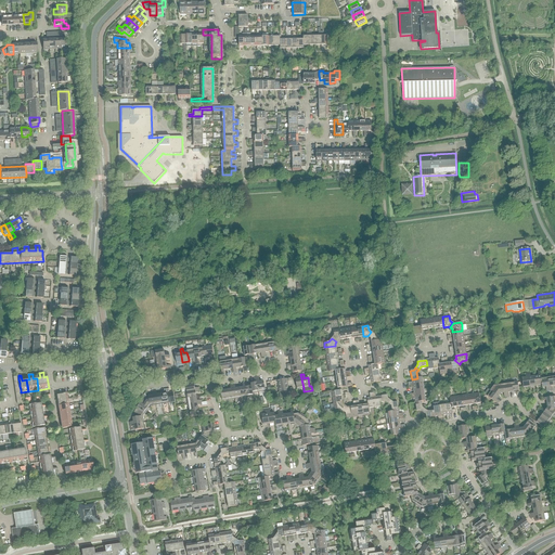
[(256,378),(258,392),(265,391),(263,382),(259,382),(258,377),(256,378)]
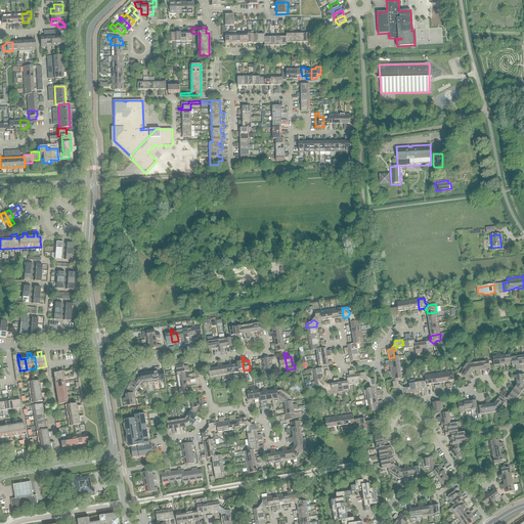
[(463,368),(470,375),(472,372),(470,363),(466,364),(465,365),(464,364),(462,368),(463,368)]
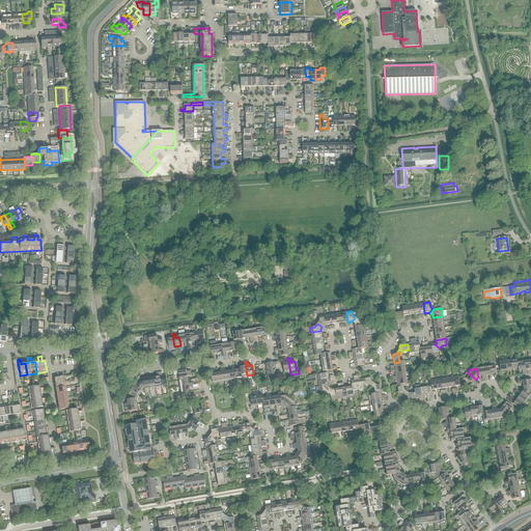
[(469,373),(468,373),(467,372),(464,376),(466,378),(465,379),(476,387),(477,385),(474,382),(476,380),(469,373)]
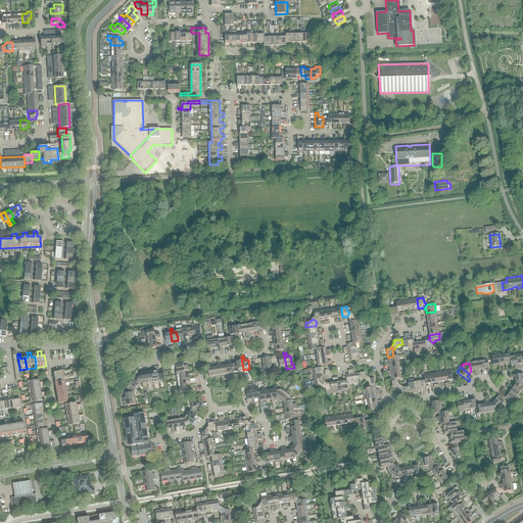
[(352,384),(350,370),(347,371),(348,375),(345,375),(345,376),(342,377),(343,380),(346,379),(346,381),(347,385),(352,384)]
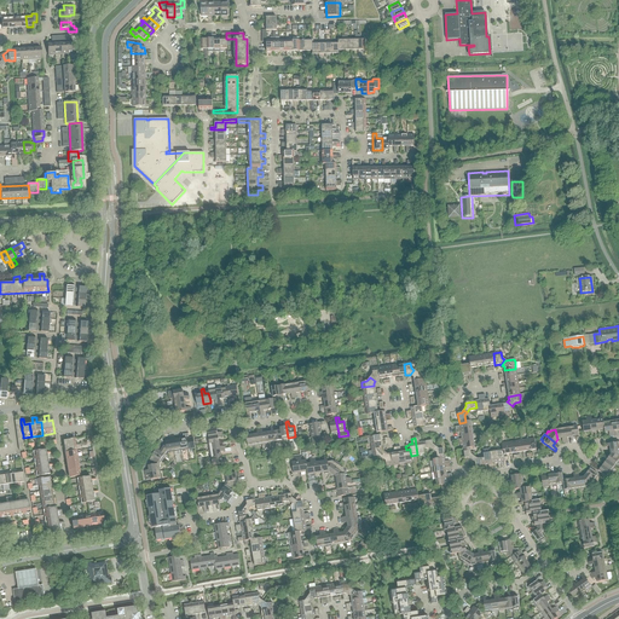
[(433,450),(435,447),(433,445),(432,440),(422,443),(423,449),(429,449),(433,450)]
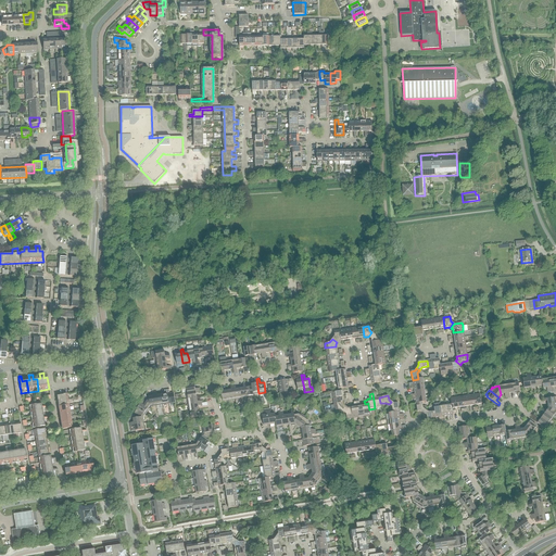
[(426,402),(425,395),(411,397),(411,401),(415,400),(416,406),(422,405),(422,402),(426,402)]
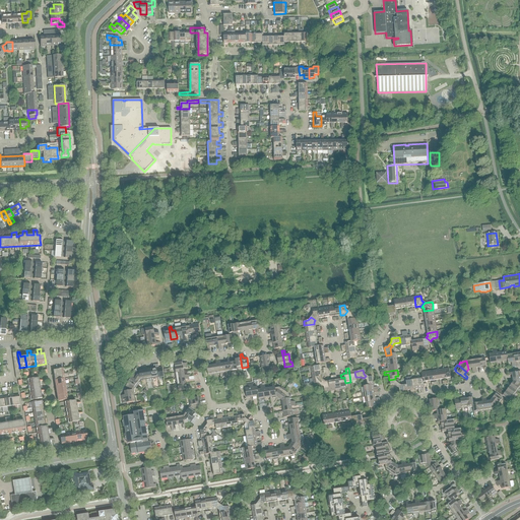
[(130,379),(128,382),(131,384),(135,387),(140,380),(139,375),(137,375),(136,377),(132,374),(129,378),(130,379)]
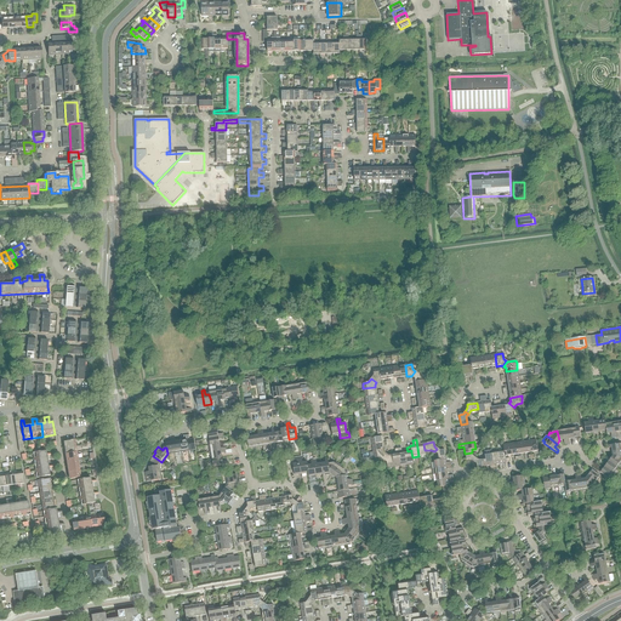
[(440,450),(437,449),(434,451),(438,454),(438,460),(445,460),(444,450),(440,450)]
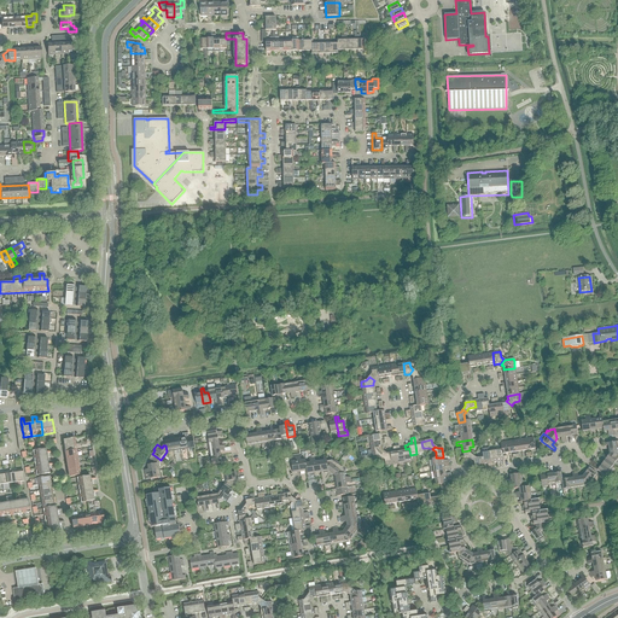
[(47,458),(51,458),(52,458),(52,453),(46,454),(46,449),(33,450),(34,464),(47,462),(47,458)]
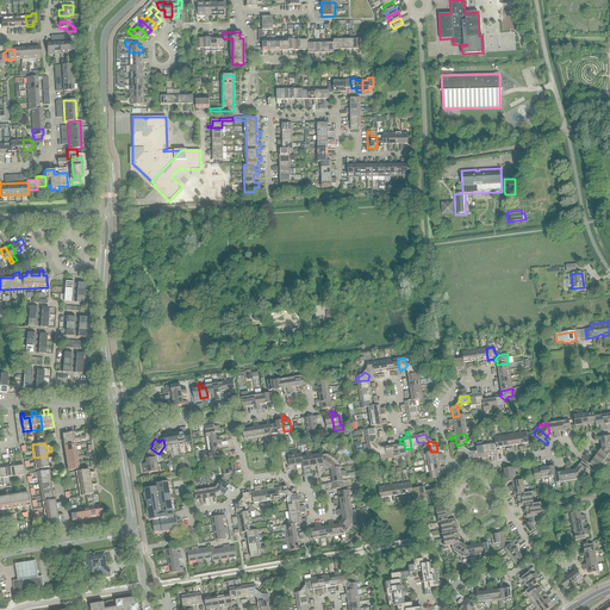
[(497,450),(496,448),(495,444),(489,444),(490,456),(493,455),(495,460),(498,460),(497,454),(500,454),(500,450),(497,450)]
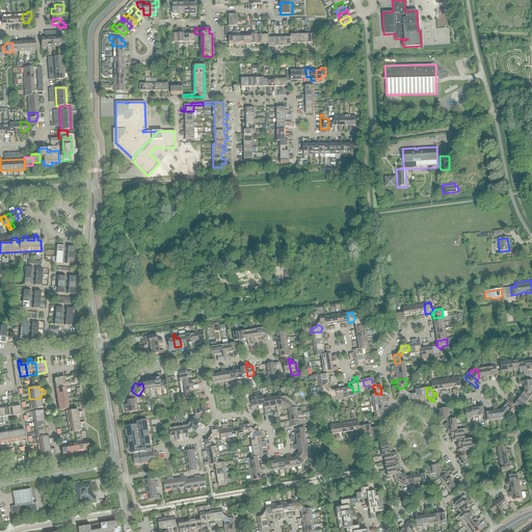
[(333,391),(331,390),(327,394),(330,396),(331,401),(337,400),(336,391),(333,391)]
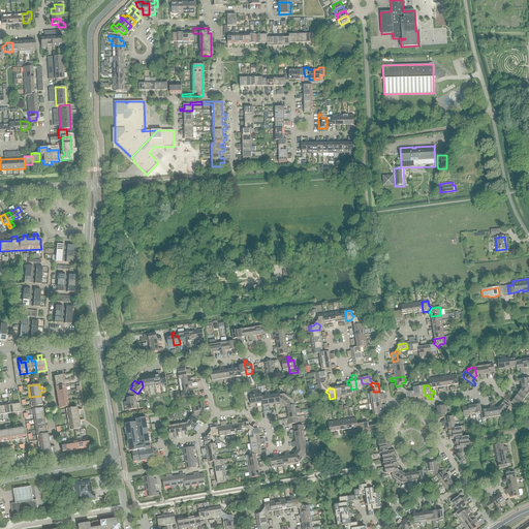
[(528,393),(522,389),(520,391),(517,389),(515,391),(525,399),(528,393)]
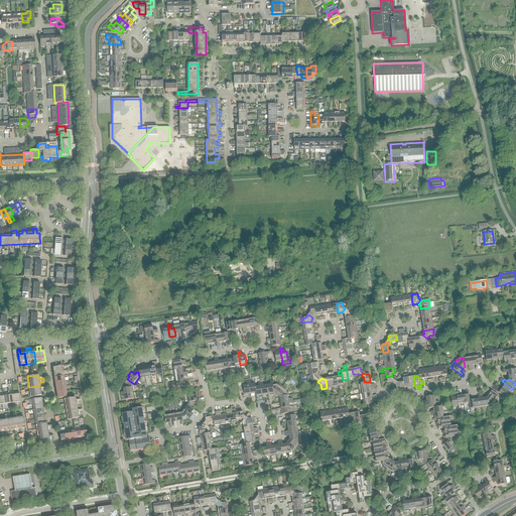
[(120,395),(133,393),(132,387),(134,384),(130,381),(127,384),(128,387),(123,388),(124,392),(120,392),(120,395)]
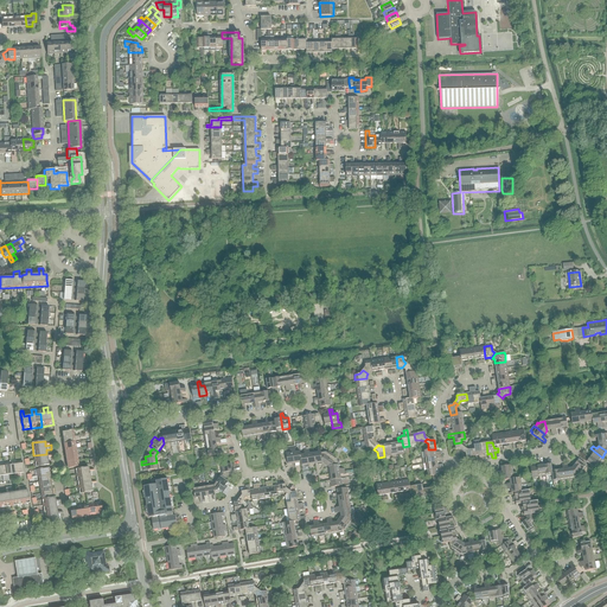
[(465,448),(462,451),(465,453),(466,458),(475,455),(474,449),(468,449),(465,448)]
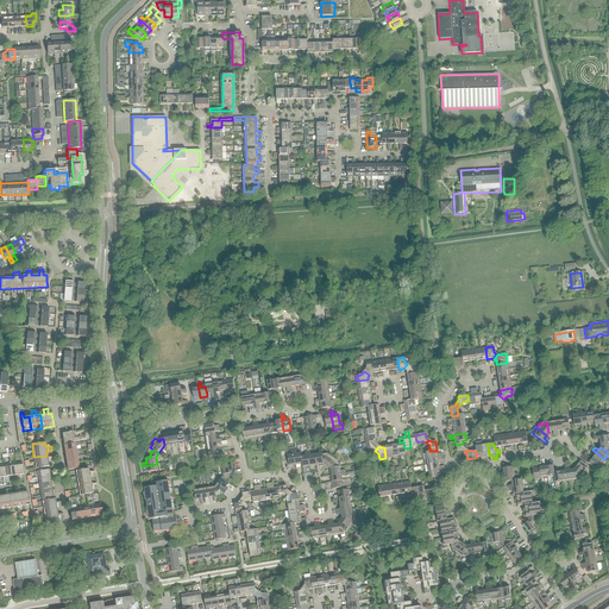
[(601,464),(604,459),(592,450),(591,452),(595,454),(592,458),(601,464)]
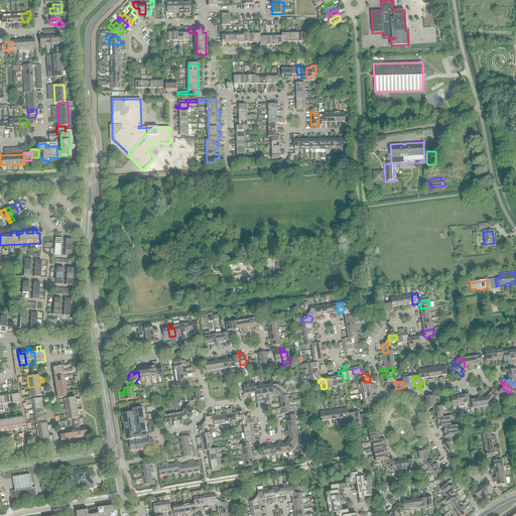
[(276,395),(282,387),(279,384),(278,385),(277,384),(272,385),(274,393),(276,395)]
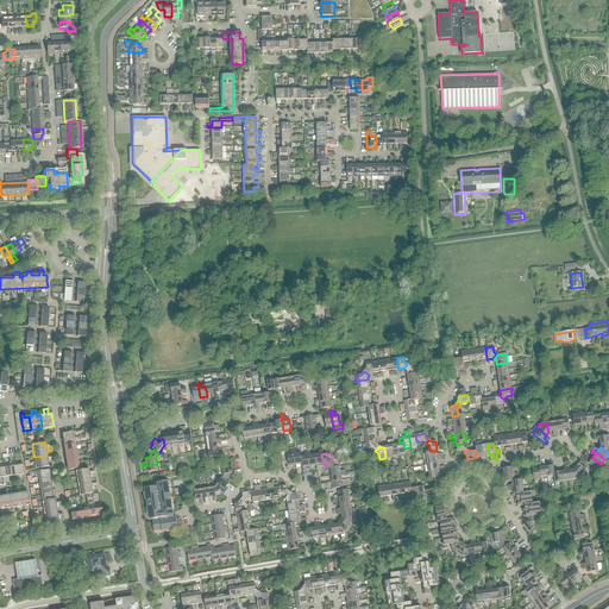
[(36,469),(49,466),(48,463),(54,463),(52,458),(48,459),(46,456),(33,457),(36,469)]
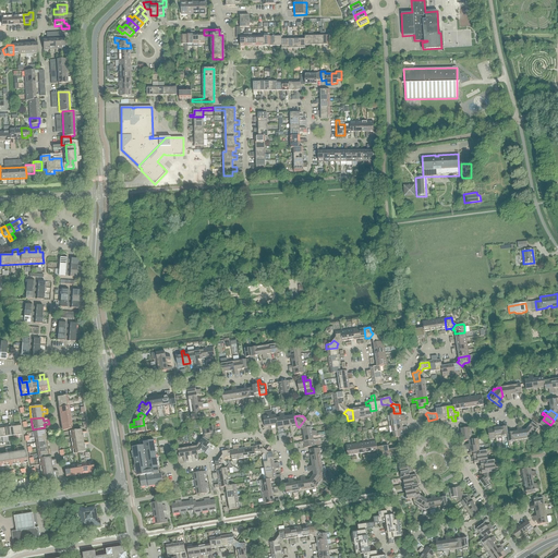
[(308,421),(305,419),(299,427),(301,429),(310,427),(310,423),(308,422),(308,421)]
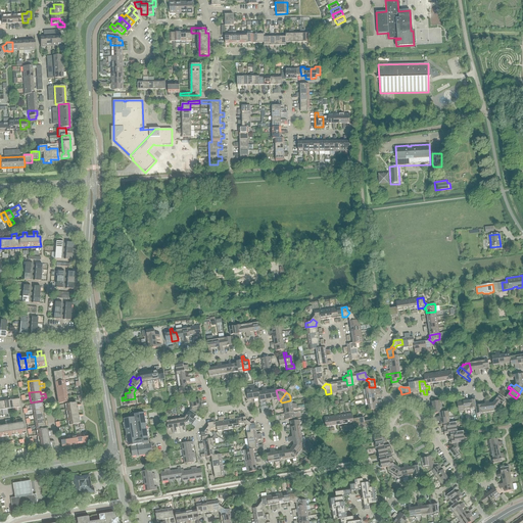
[(494,400),(502,406),(506,401),(494,393),(493,395),(496,398),(494,400)]
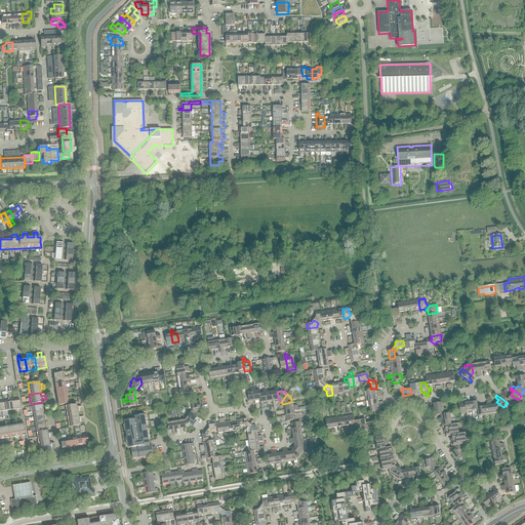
[(515,405),(518,400),(511,395),(509,398),(506,395),(503,397),(515,405)]
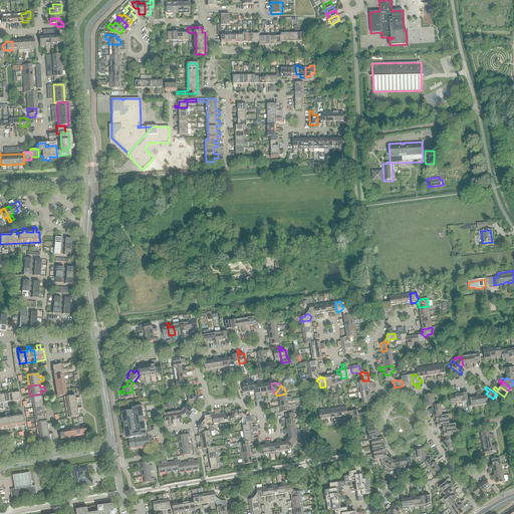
[(188,401),(186,403),(190,406),(192,403),(198,403),(198,397),(196,397),(196,394),(187,395),(188,401)]
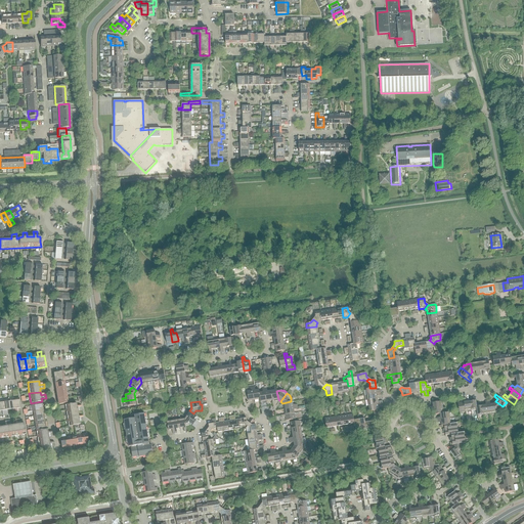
[(504,407),(503,406),(495,401),(493,404),(495,412),(499,411),(500,410),(501,411),(504,407)]
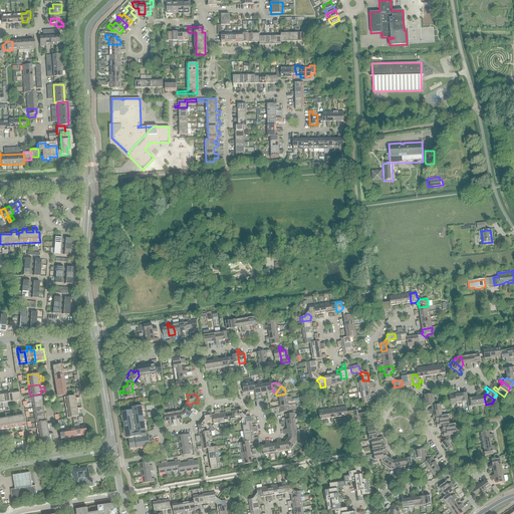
[(41,396),(31,398),(39,444),(49,442),(49,439),(53,438),(53,435),(48,436),(47,429),(52,428),(51,425),(47,425),(46,421),(45,421),(41,396)]
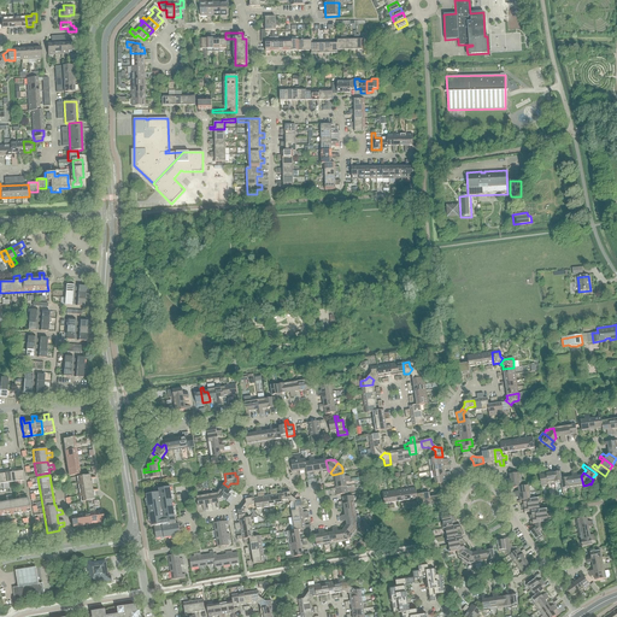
[(90,480),(89,475),(76,477),(81,501),(94,500),(93,494),(93,492),(90,485),(90,482),(90,480)]
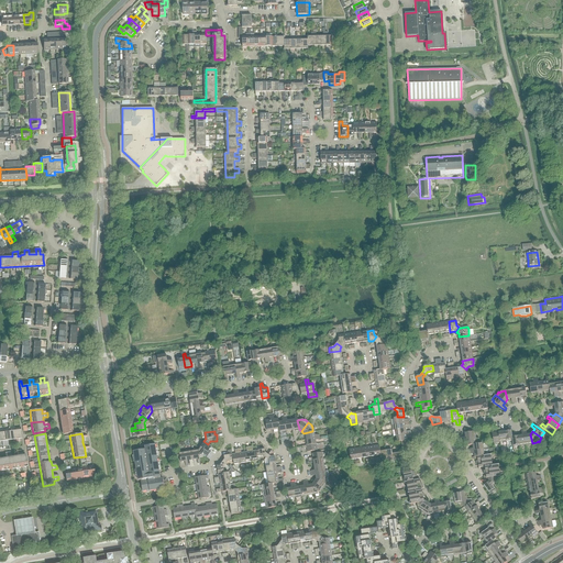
[(208,444),(203,441),(198,449),(199,455),(201,455),(202,453),(207,456),(210,451),(209,451),(211,446),(208,444)]
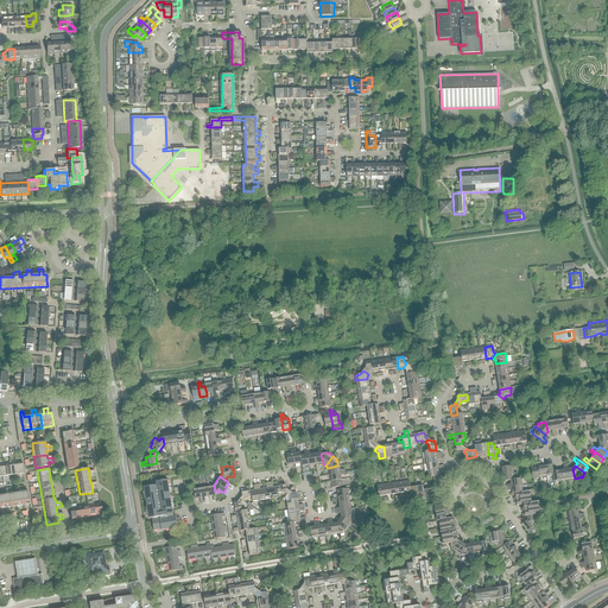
[(439,476),(434,476),(434,483),(431,486),(435,488),(437,486),(442,485),(439,476)]
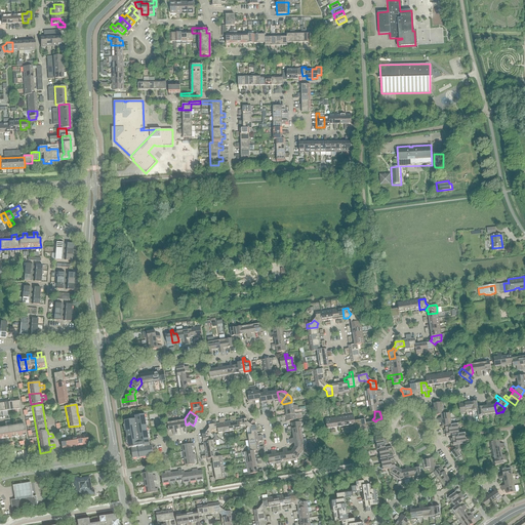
[(150,447),(149,443),(145,414),(135,416),(135,419),(124,420),(129,448),(132,447),(132,449),(131,449),(132,458),(139,457),(139,458),(154,456),(152,446),(150,447)]
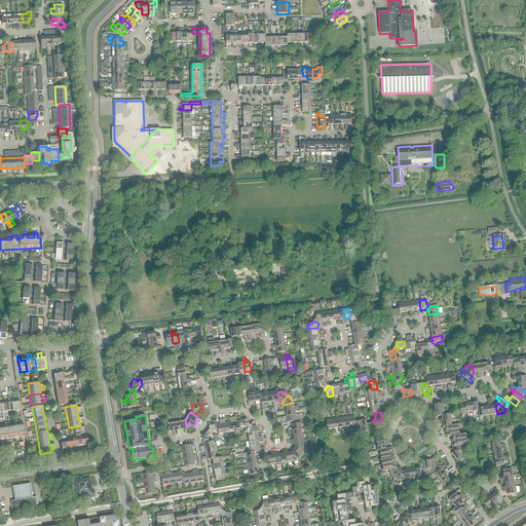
[(239,426),(240,426),(246,425),(248,427),(251,424),(248,422),(247,419),(238,421),(239,426)]
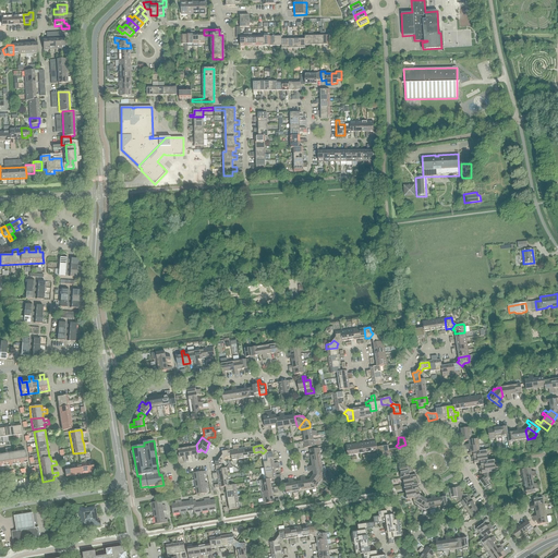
[(0,455),(0,466),(27,462),(25,450),(22,451),(21,446),(17,447),(17,451),(11,453),(10,448),(7,449),(7,453),(0,455)]
